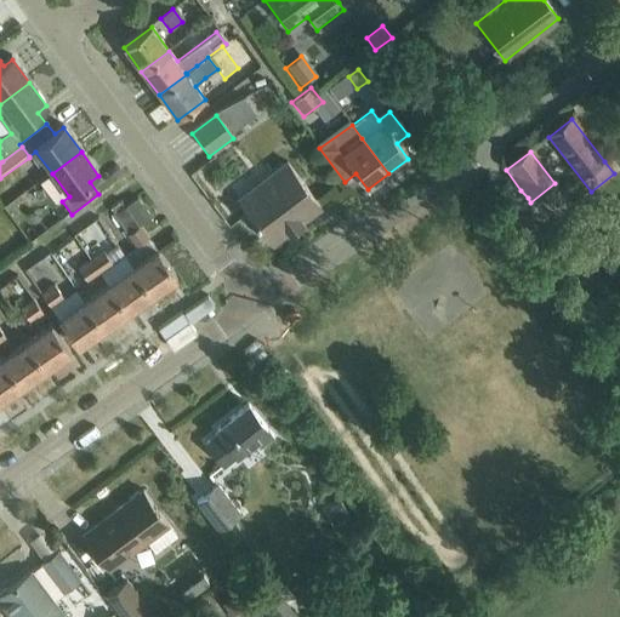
[(302,226),(322,212),(288,166),(260,187),(265,193),(243,209),(268,243),(284,230),(289,238),(303,227),(302,226)]
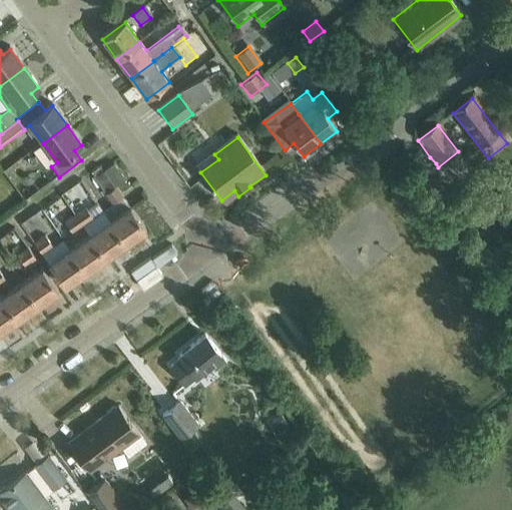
[(102,212),(125,245),(145,230),(129,208),(114,187),(125,180),(114,166),(93,180),(103,195),(111,206),(102,212)]
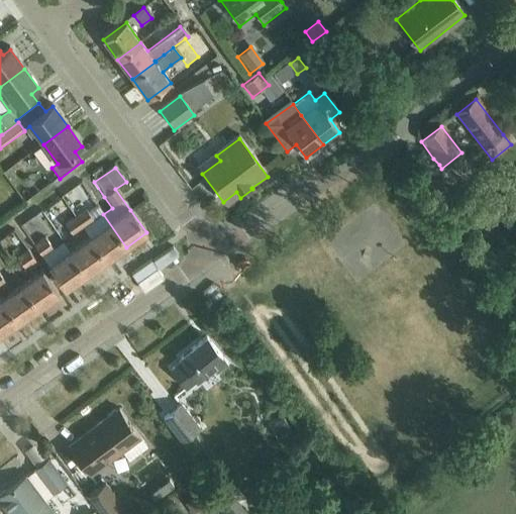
[(64,200),(76,217),(85,210),(73,194),(64,200)]
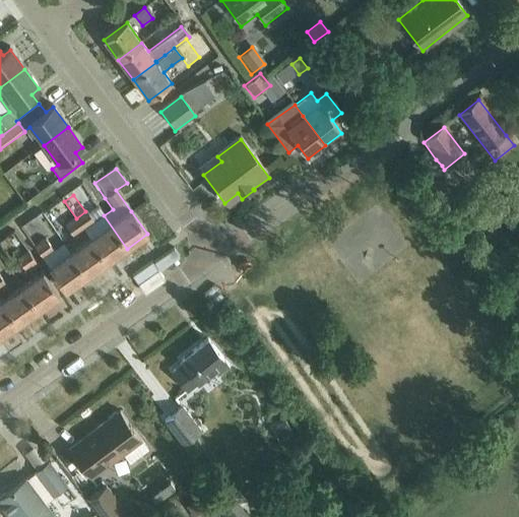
[(93,222),(85,211),(76,218),(83,230),(93,222)]
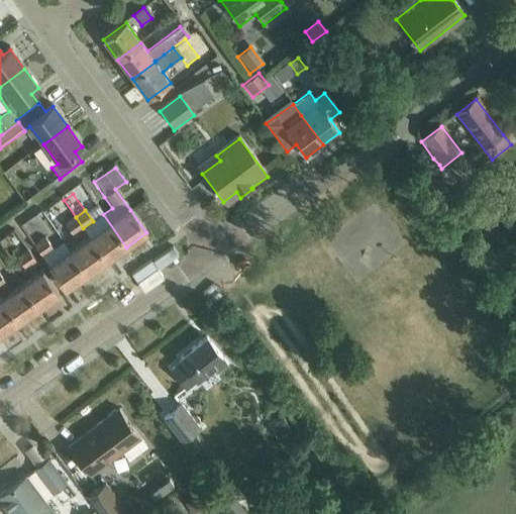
[(126,247),(103,214),(93,221),(83,228),(89,239),(105,262),(126,247)]
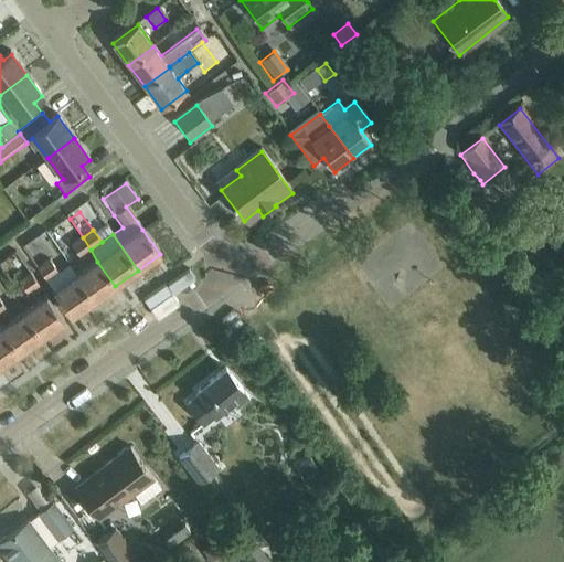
[(91,250),(83,237),(70,246),(78,258),(91,250)]
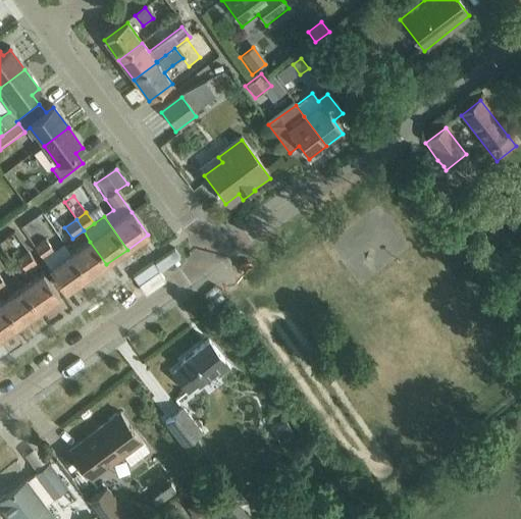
[(90,242),(70,256),(87,278),(106,264),(90,242)]
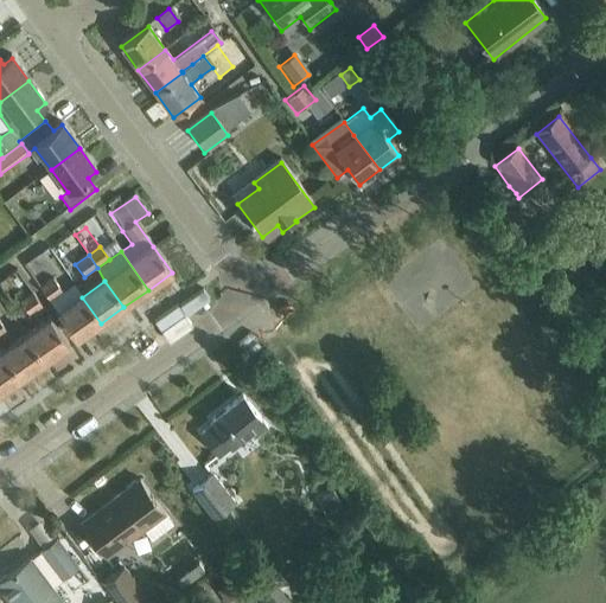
[(55,282),(42,290),(51,305),(64,295),(55,282)]
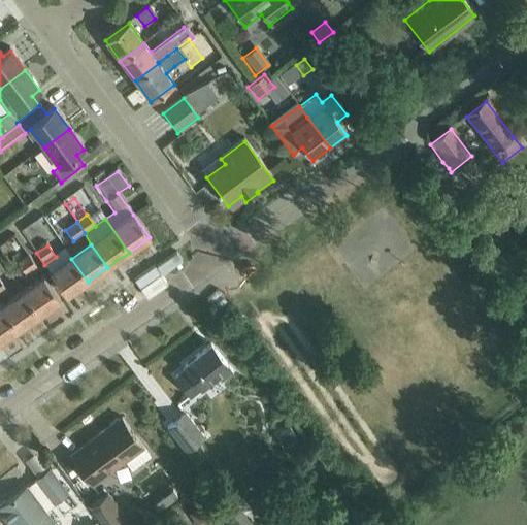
[(18,265),(26,275),(36,268),(29,258),(18,265)]
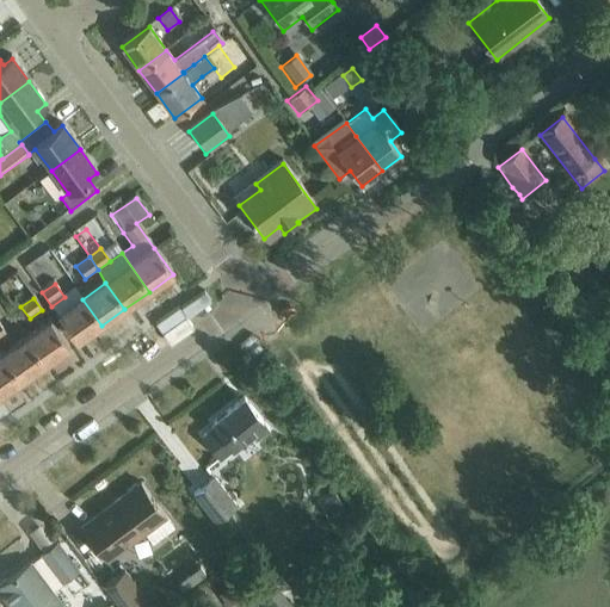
[(82,299),(59,316),(76,342),(102,326),(82,299)]
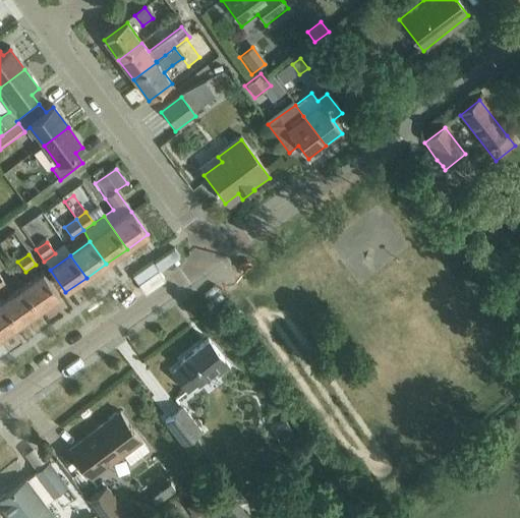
[(43,275),(22,289),(39,311),(59,297),(43,275)]
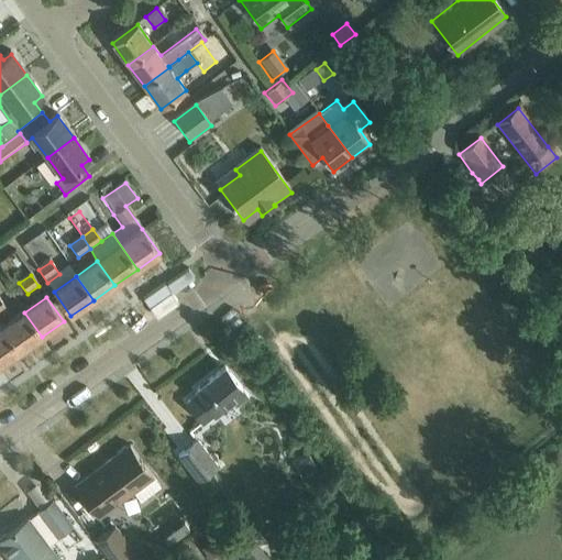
[(24,313),(1,328),(19,353),(42,337),(24,313)]
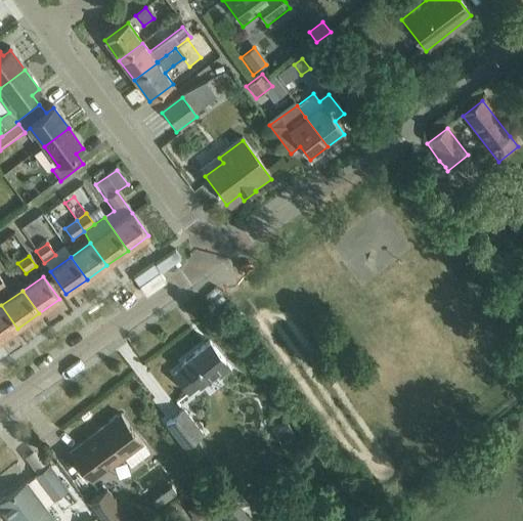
[(0,340),(17,329),(1,305),(0,303),(0,340)]
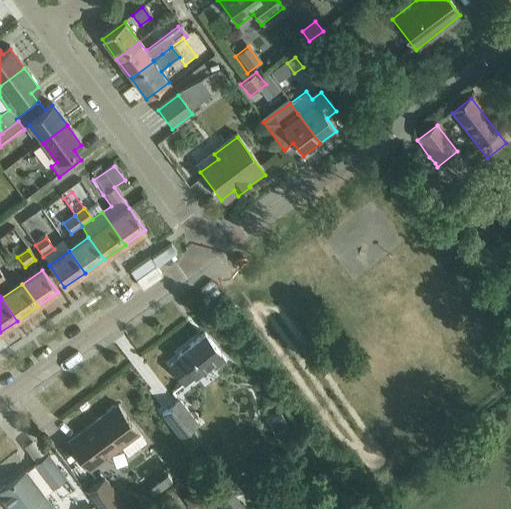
[(225,361),(205,335),(178,356),(180,358),(169,367),(183,385),(209,365),(213,371),(225,361)]
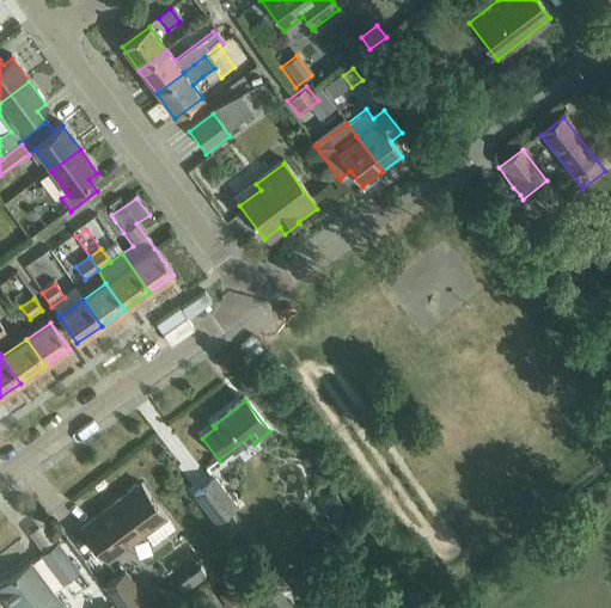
[(194,496),(215,524),(236,508),(214,480),(194,496)]
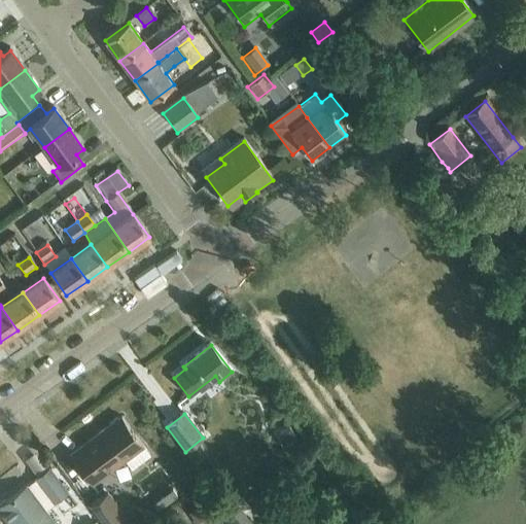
[(121,418),(70,456),(91,485),(124,460),(131,470),(150,457),(121,418)]
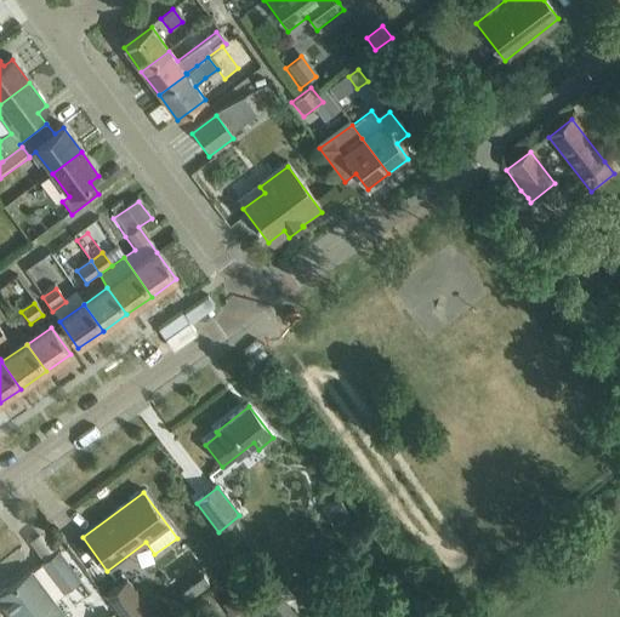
[(328,521),(333,529),(346,520),(337,507),(330,512),(328,521)]
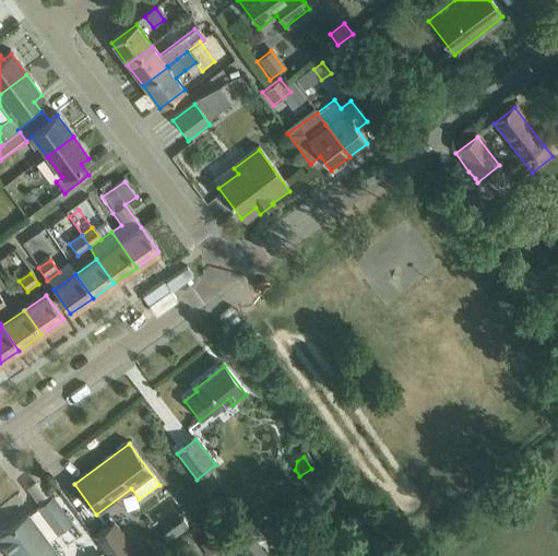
[(52,499),(38,510),(27,518),(7,534),(6,532),(0,535),(0,545),(6,554),(7,553),(9,555),(56,555),(47,544),(59,535),(57,533),(71,523),(52,499)]
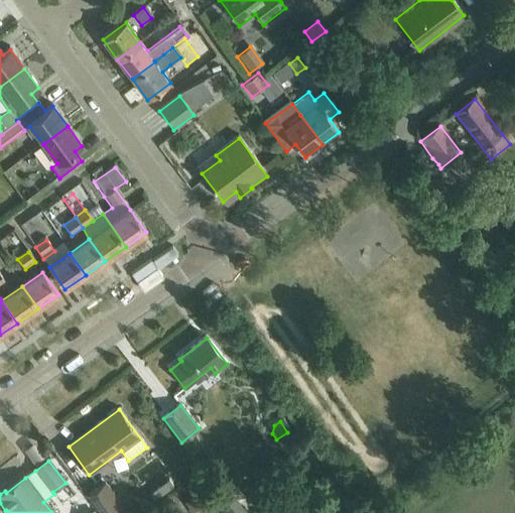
[(168,482),(149,496),(154,503),(173,489),(168,482)]
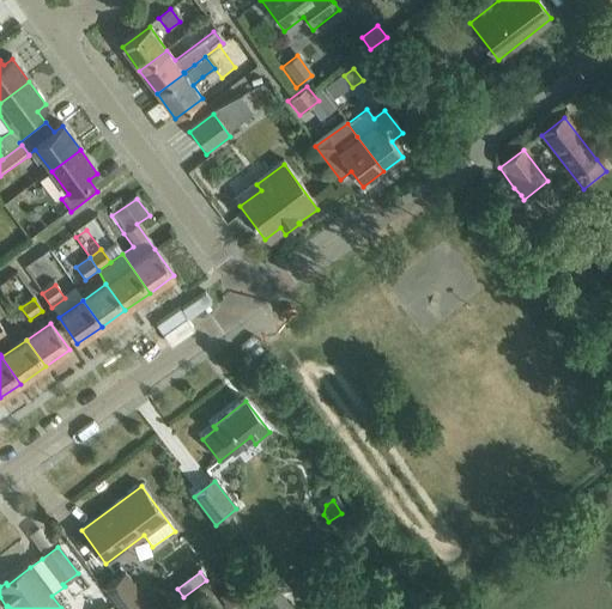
[(123,574),(104,589),(120,608),(141,608),(147,604),(123,574)]
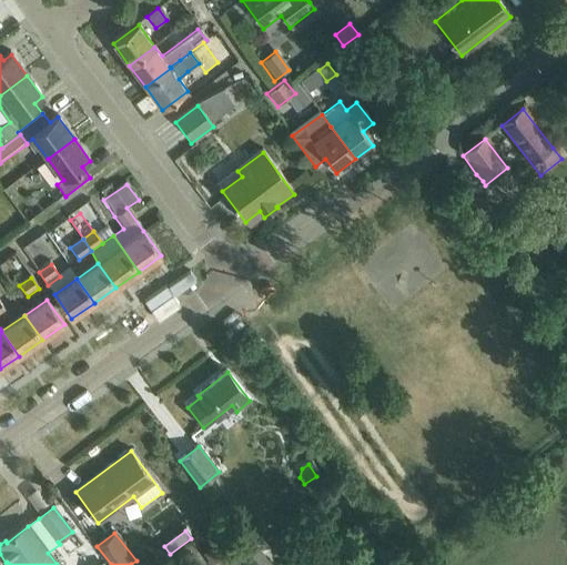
[(270,564),(254,545),(241,555),(247,564),(270,564)]
